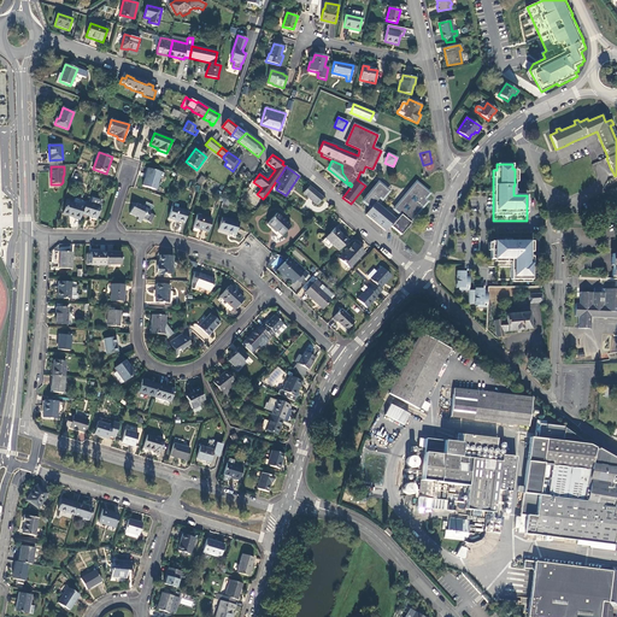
[(148,168),(142,186),(156,189),(159,177),(162,178),(164,172),(148,168)]
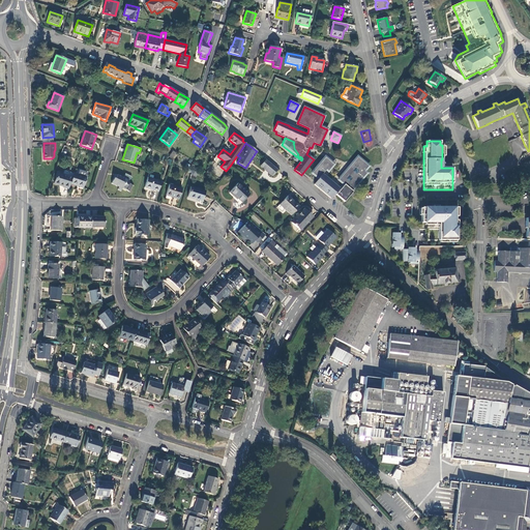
[(358,157),(357,156),(342,176),(342,177),(358,157)]
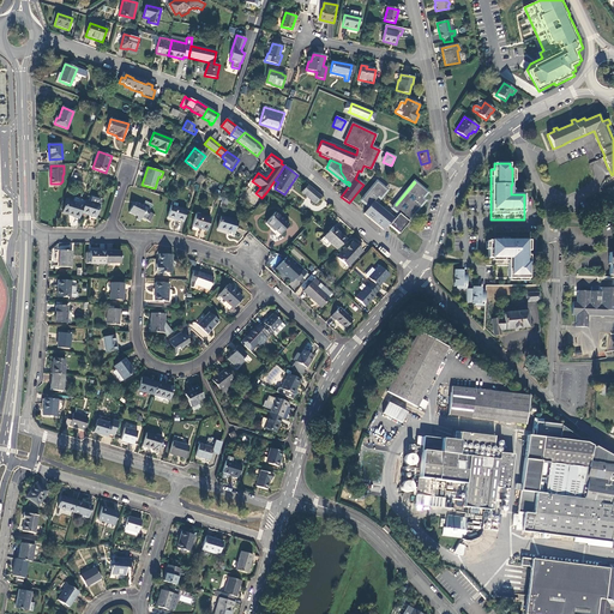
[(386,191),(377,182),(361,200),(368,206),(368,205),(369,206),(363,214),(383,230),(387,224),(389,223),(390,224),(389,226),(399,234),(402,230),(399,229),(404,222),(407,221),(408,221),(425,200),(422,198),(427,192),(415,182),(396,205),(396,204),(392,209),(397,212),(393,218),(374,202),(378,197),(380,198),(386,191)]
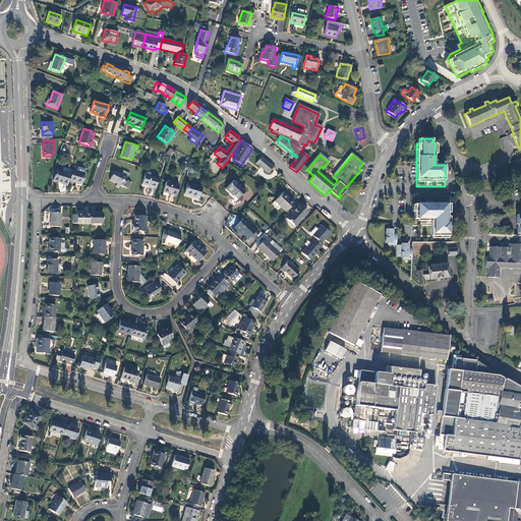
[(268,173),(272,167),(261,158),(256,163),(268,173)]
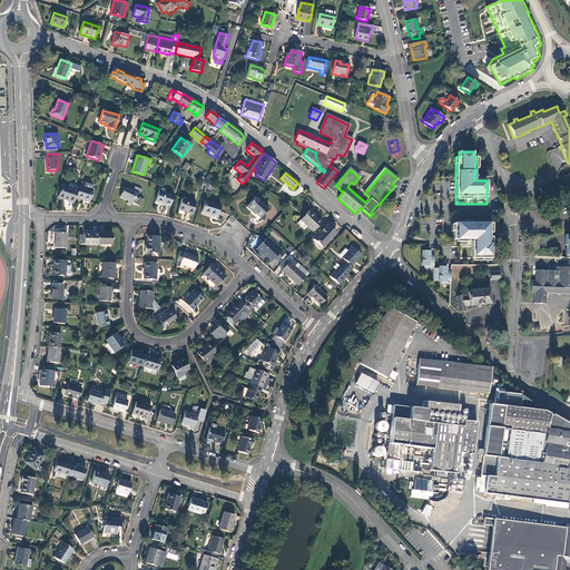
[(75,198),(78,189),(68,187),(68,186),(62,184),(61,186),(58,197),(68,200),(68,202),(74,203),(75,198)]
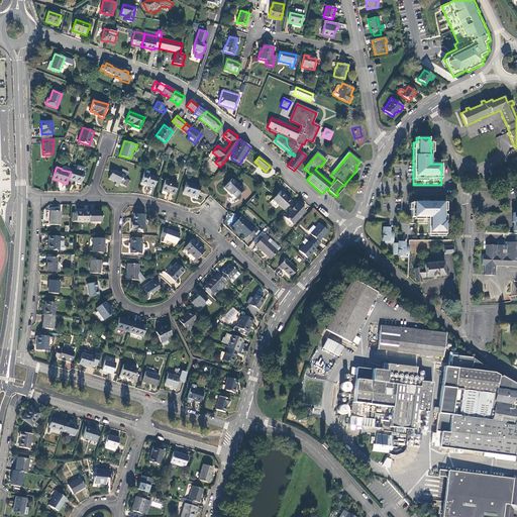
[(76,171),(72,169),(71,172),(68,180),(81,184),(84,173),(76,171)]
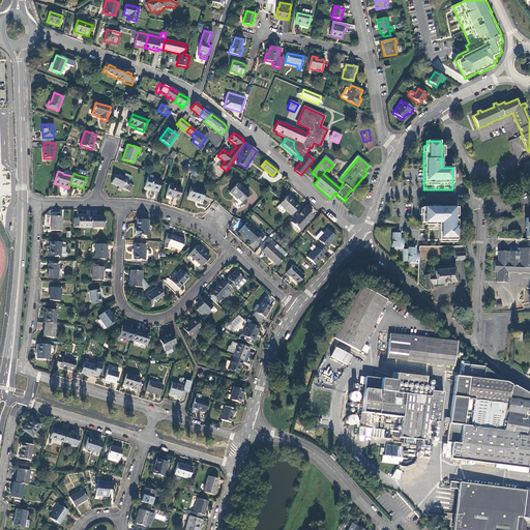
[(118,189),(121,192),(122,188),(126,190),(129,192),(133,185),(127,183),(128,180),(129,181),(131,176),(125,174),(123,177),(118,174),(115,179),(114,178),(111,183),(119,187),(118,189)]
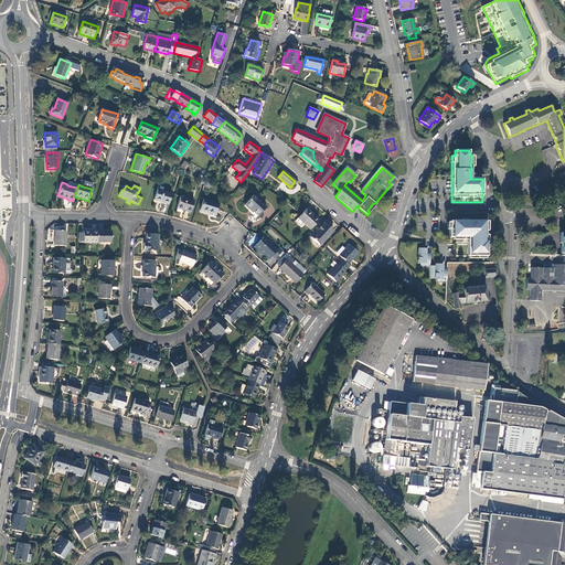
[(158,189),(155,200),(168,204),(172,193),(158,189)]
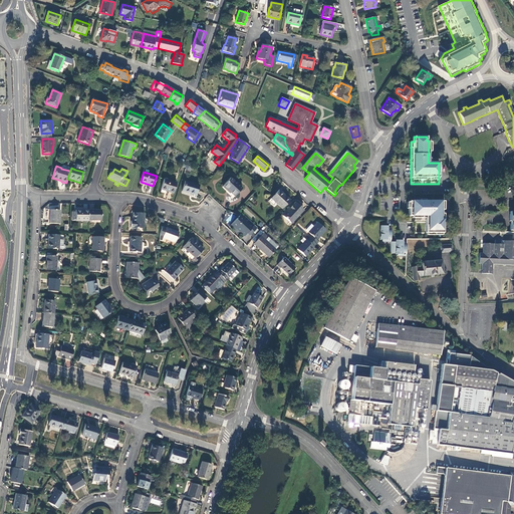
[(228,191),(234,197),(242,189),(230,178),(222,187),(227,191),(228,191)]
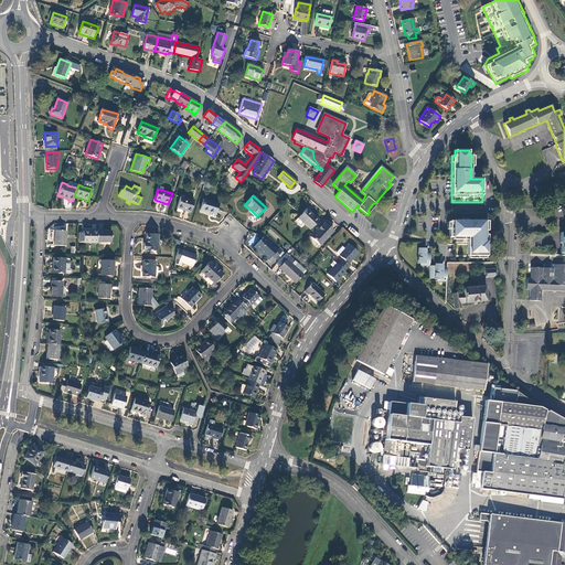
[(180,196),(177,209),(190,213),(194,201),(180,196)]
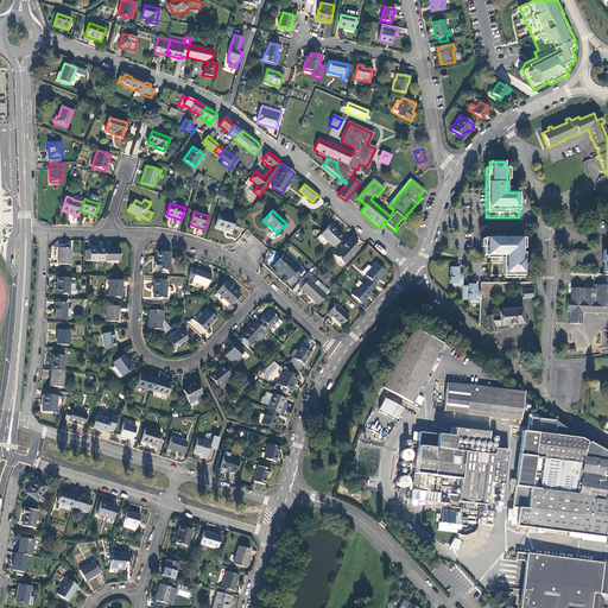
[(219,214),(215,226),(232,232),(235,220),(219,214)]
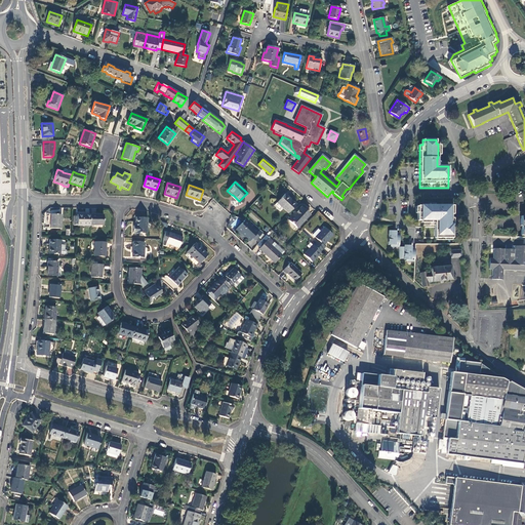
[(344,197),(350,190),(349,189),(348,189),(346,190),(341,196),(344,197)]
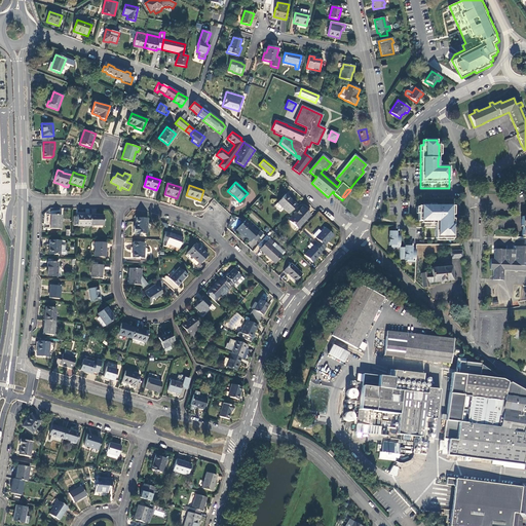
[(289,214),(296,205),(285,195),(280,200),(277,203),(289,214)]
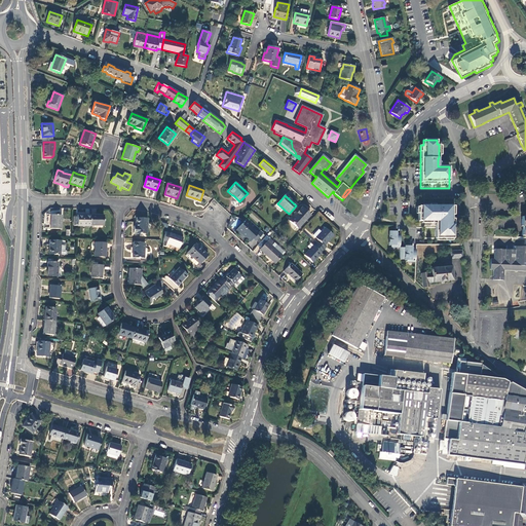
[(429,207),(418,207),(418,221),(421,221),(436,221),(436,223),(436,238),(437,238),(453,238),(453,225),(452,225),(452,219),(452,215),(452,207),(440,207),(438,207),(435,207),(429,207)]
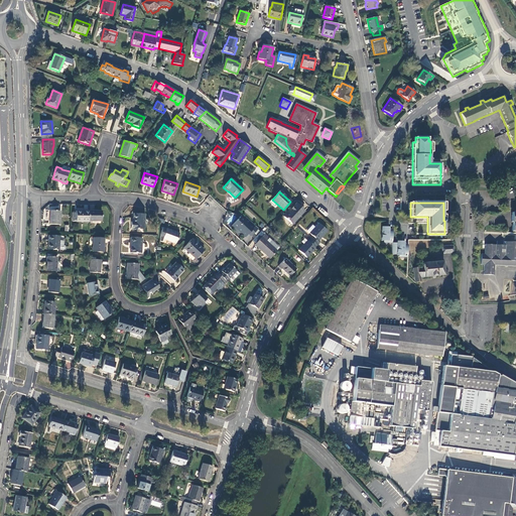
[(296,204),(290,210),(283,217),(285,218),(291,224),(292,225),(304,212),(296,204)]
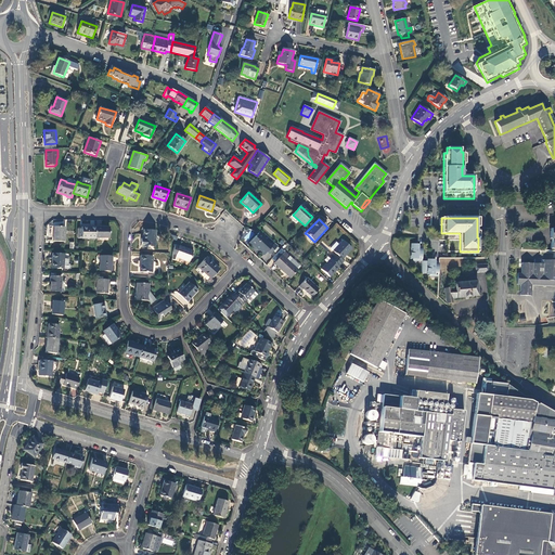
[(305,233),(312,226),(311,223),(304,232),(305,233)]
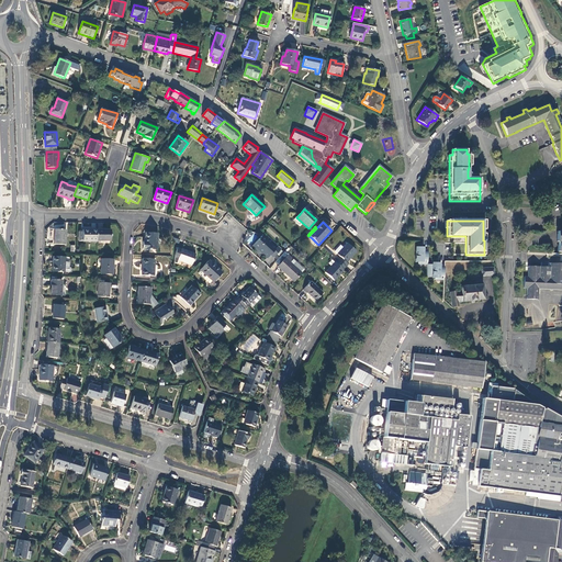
[(55,229),(54,245),(65,245),(66,229),(55,229)]
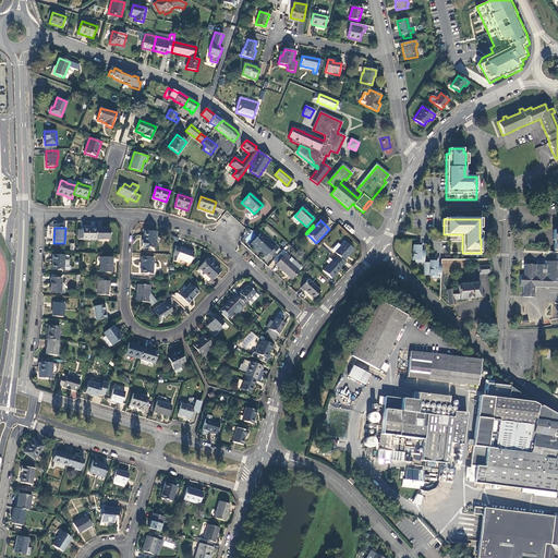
[(82,240),(96,240),(96,229),(82,228),(82,230),(79,230),(79,238),(82,238),(82,240)]
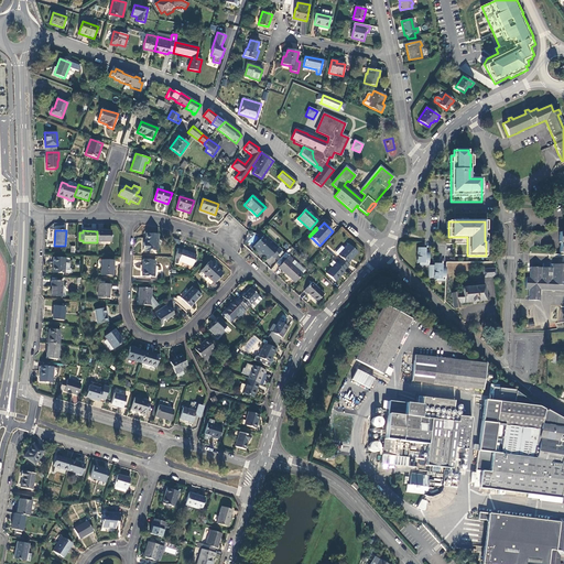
[(111,231),(97,231),(97,242),(111,242),(111,231)]
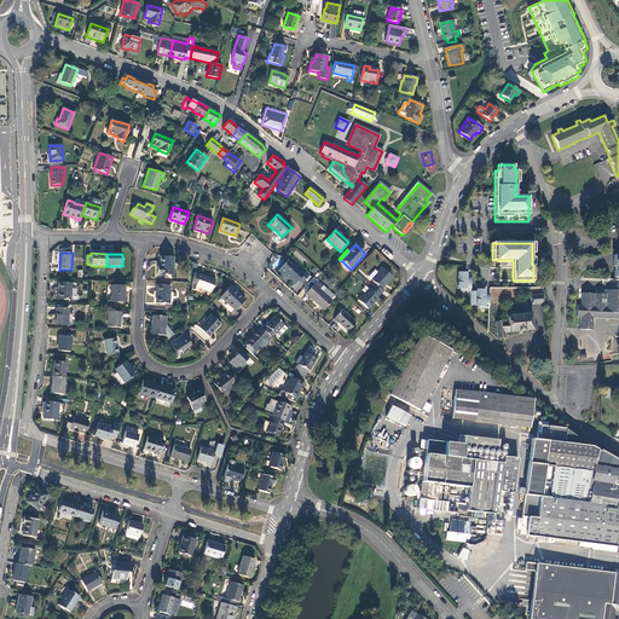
[(618,319),(618,255),(613,255),(613,267),(614,267),(613,278),(618,278),(618,291),(595,290),(595,295),(580,294),(580,306),(576,306),(576,318),(579,318),(579,330),(591,331),(593,319),(618,320),(618,319)]
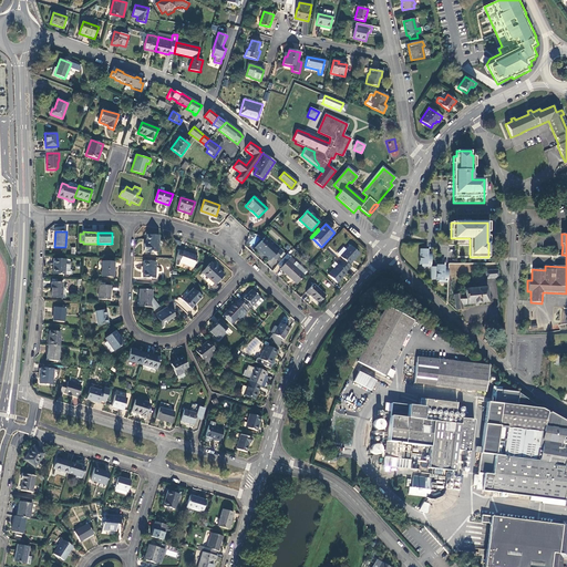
[(254,235),(248,244),(254,247),(259,238),(254,235)]
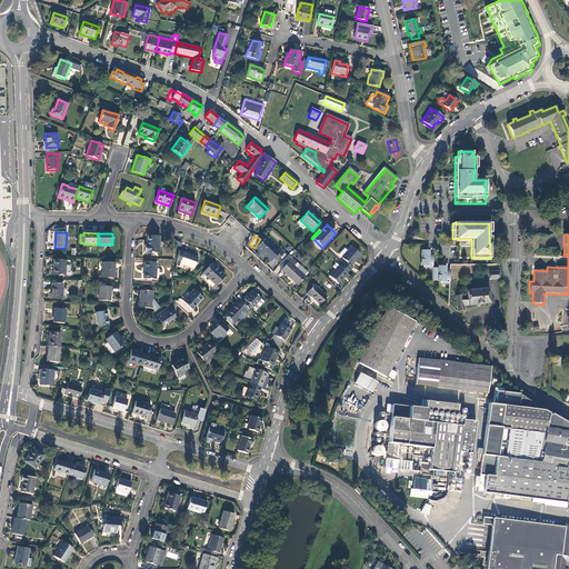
[(145,246),(145,253),(159,253),(159,237),(147,237),(147,246),(145,246)]
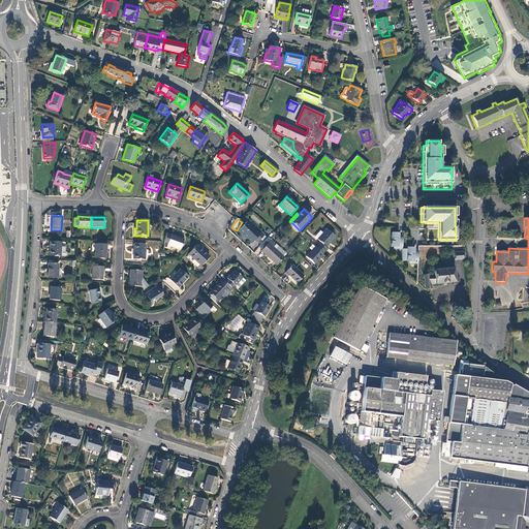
[(251,244),(254,241),(257,243),(265,235),(261,232),(259,235),(246,222),(238,231),(251,244)]
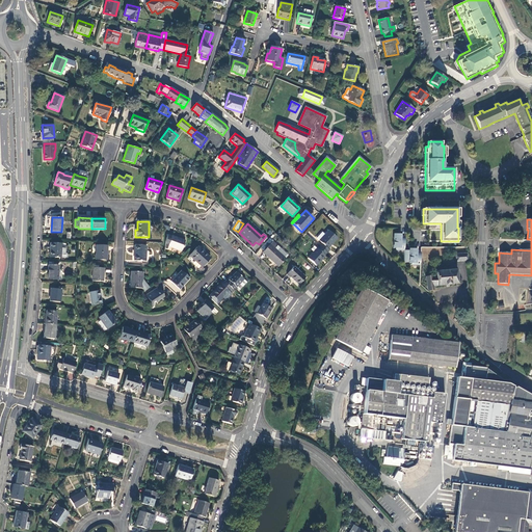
[(319,246),(327,254),(329,250),(327,248),(337,238),(328,231),(324,235),(319,240),(319,241),(322,243),(319,246)]
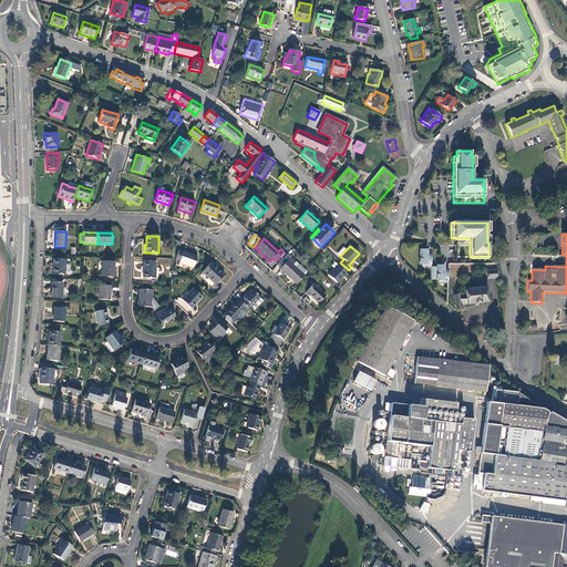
[(425,249),(419,249),(419,265),(426,265),(426,267),(431,267),(431,253),(425,253),(425,249)]
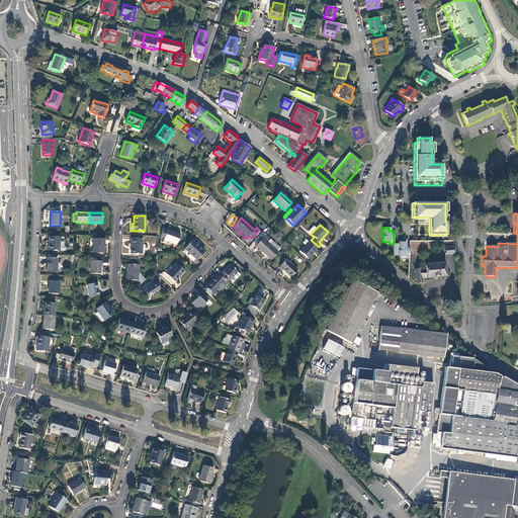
[(165,237),(164,240),(176,245),(180,235),(164,229),(161,236),(165,237)]
